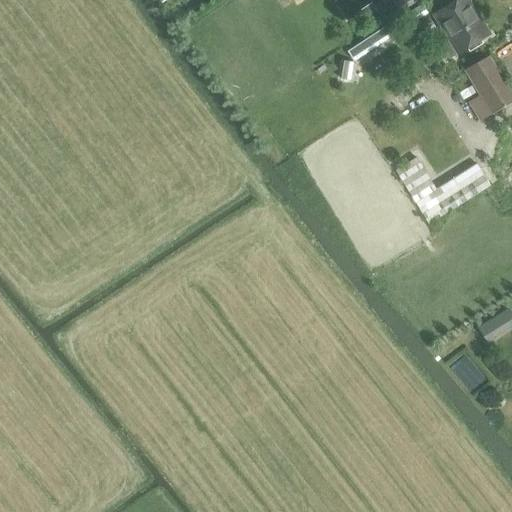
[(400,13),(418,0),(397,0),(393,3),(400,13)]
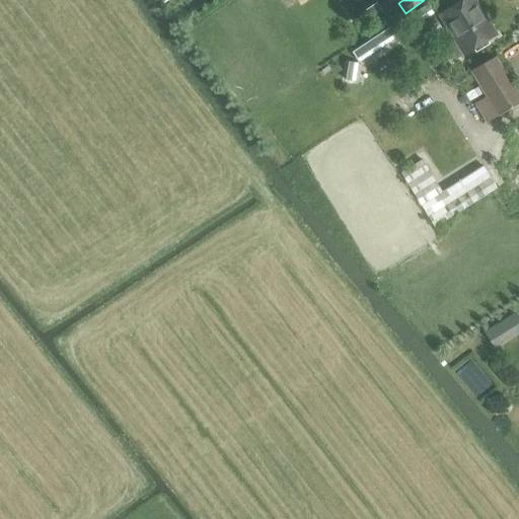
[(468,53),(496,34),(478,6),(476,7),(471,0),(463,0),(439,14),(454,39),(444,45),(443,50),(449,59),(454,60),(467,52),(468,53)]
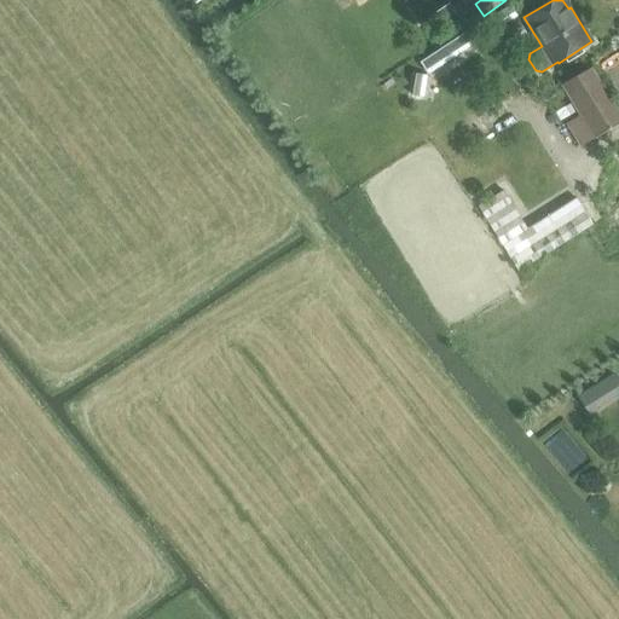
[(484,39),(475,27),(420,63),(427,75),(484,39)]
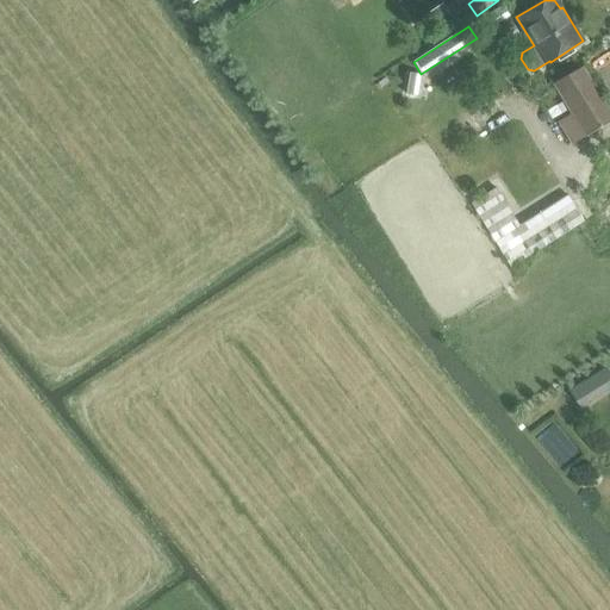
[(585,137),(609,120),(609,117),(579,67),(553,82),(572,113),(559,120),(572,142),(584,135),(585,137)]
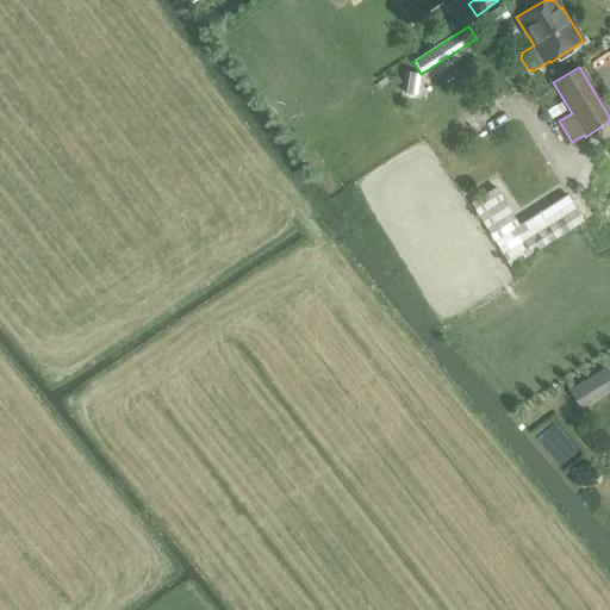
[(421,76),(409,74),(405,95),(417,98),(421,76)]
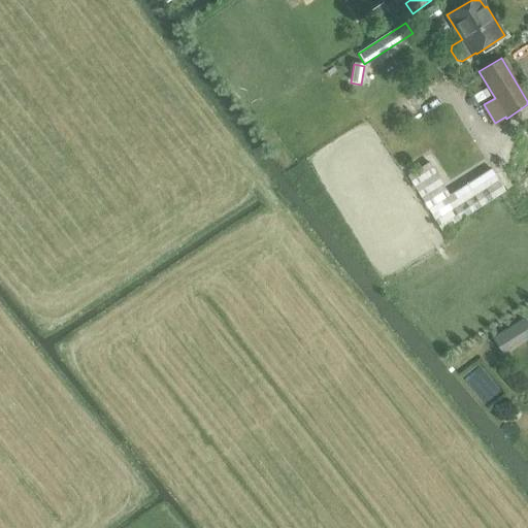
[(527,162),(527,149),(527,147),(517,161),(525,167),(527,162)]
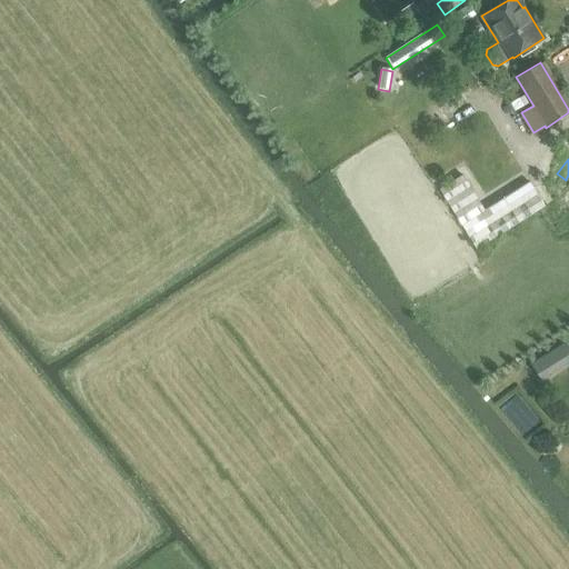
[(462,177),(439,191),(475,249),(543,207),(529,185),(485,211),(462,177)]
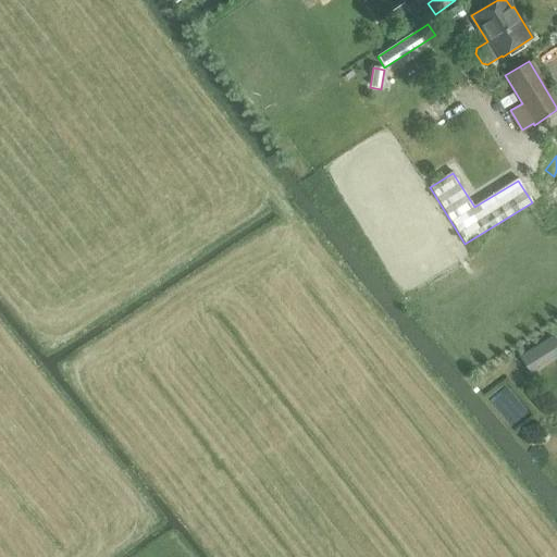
[(555,185),(545,186),(547,208),(556,207),(555,185)]
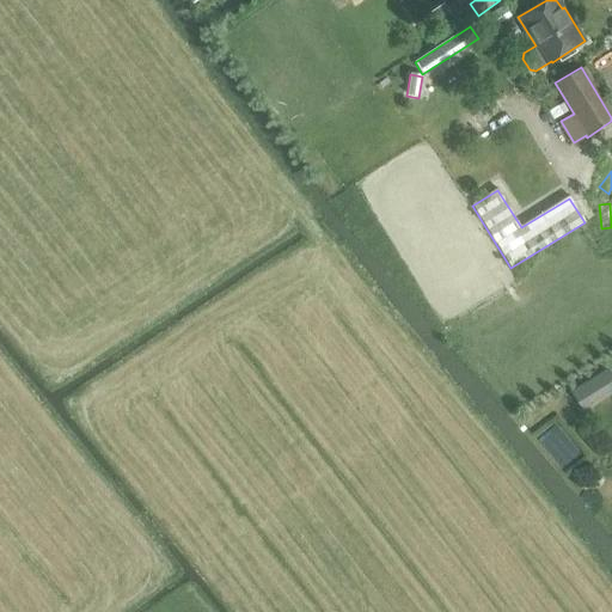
[(582,411),(599,401),(588,385),(573,395),(582,411)]
